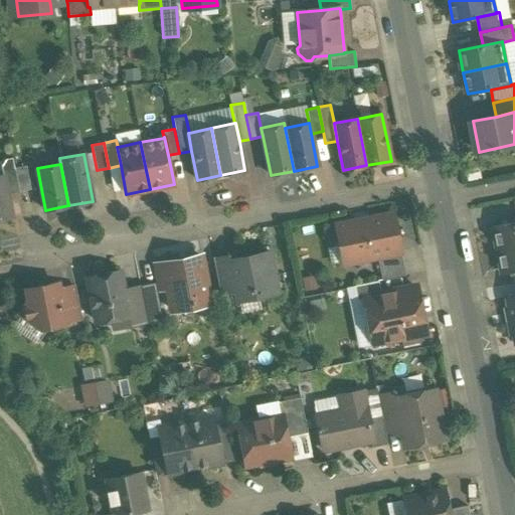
[(26,167),(14,169),(19,193),(31,190),(26,167)]
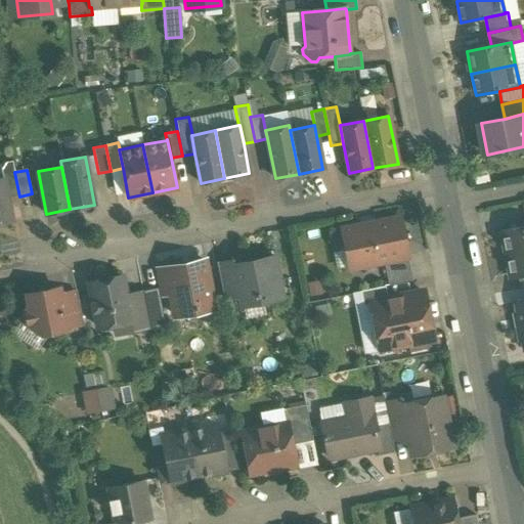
[(14,172),(2,174),(3,178),(7,199),(19,197),(14,172)]
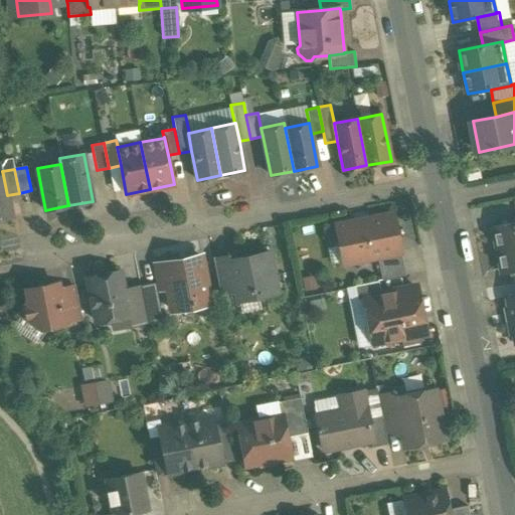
[(3,175),(0,175),(0,219),(12,217),(7,195),(3,175)]
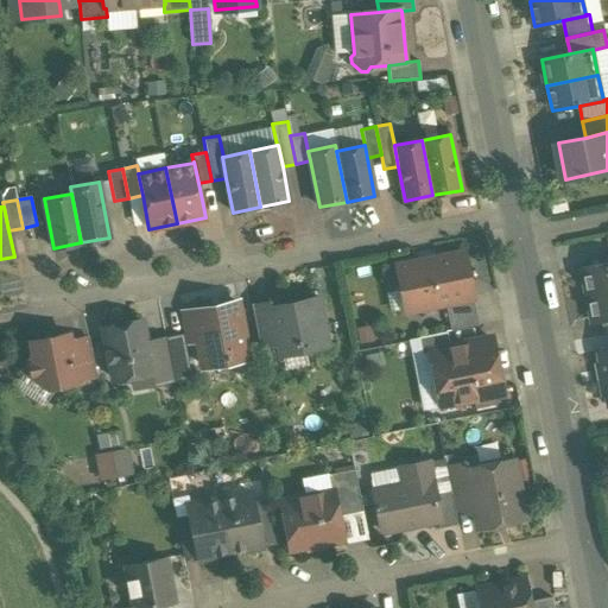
[(464,253),(400,266),(410,310),(445,303),(474,297),(464,253)]
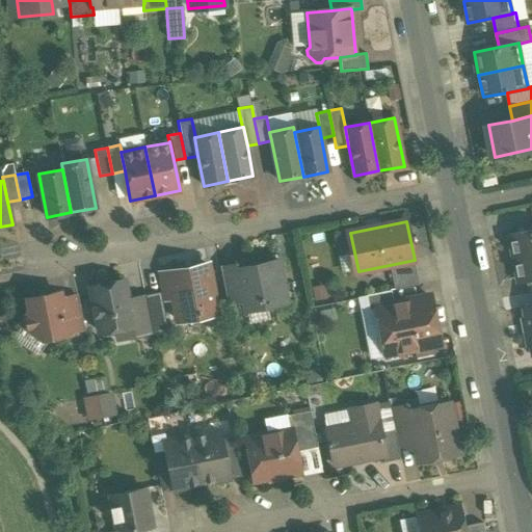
[(531,229),(510,234),(515,259),(531,255),(531,229)]
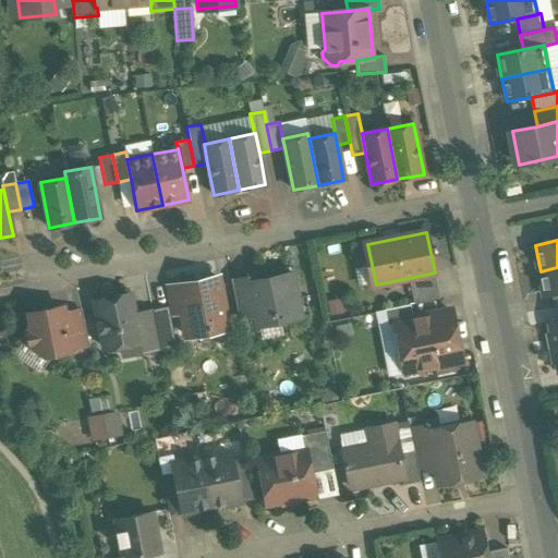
[(557,267),(541,271),(545,296),(557,294),(557,267)]
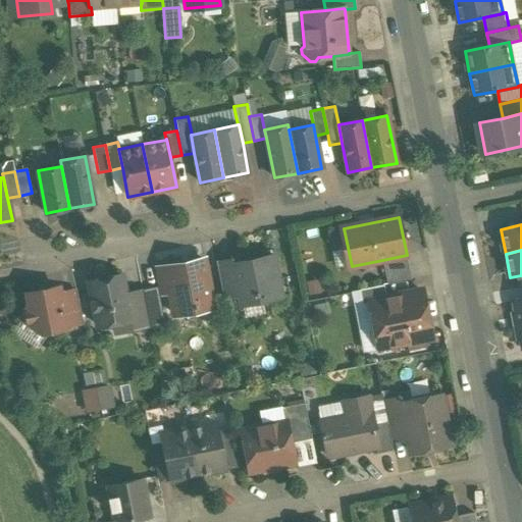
[(407,255),(382,260),(387,283),(412,279),(407,255)]
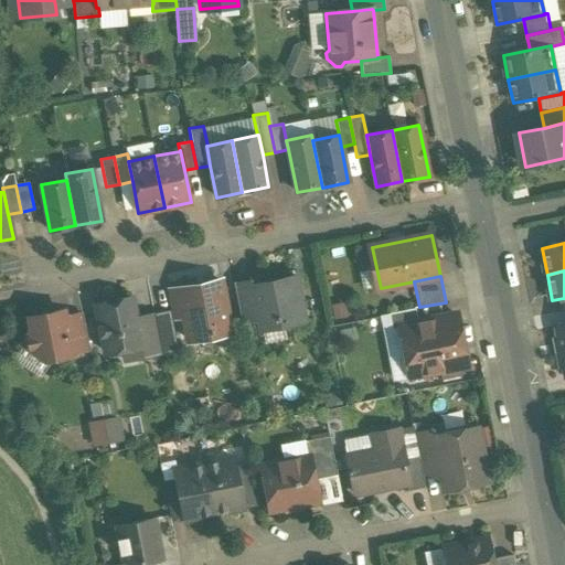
[(295,277),(262,284),(260,278),(253,280),(260,319),(263,329),(304,320),(295,277)]
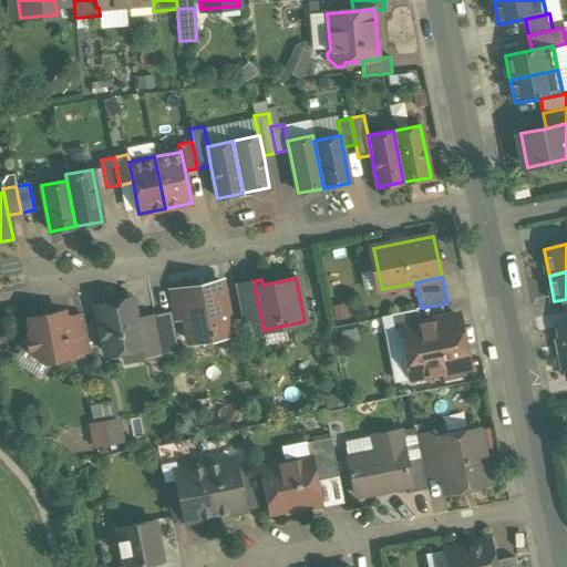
[(222,281),(171,291),(175,315),(185,313),(191,339),(212,334),(210,329),(229,325),(222,281)]
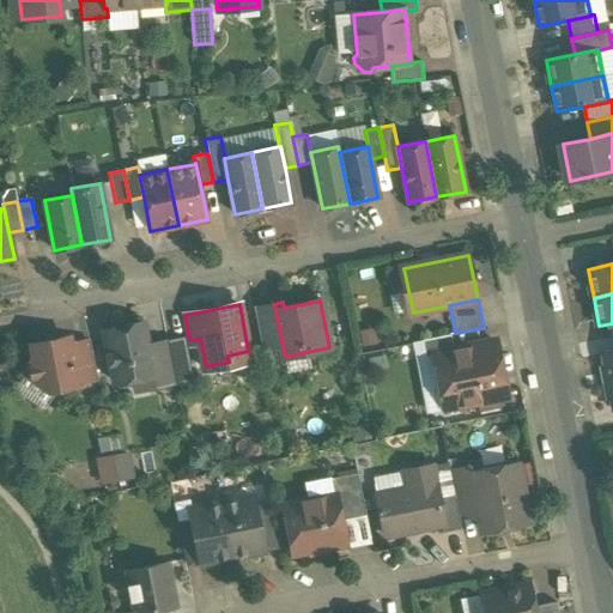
[(274,304),(254,308),(262,350),(283,346),(274,304)]
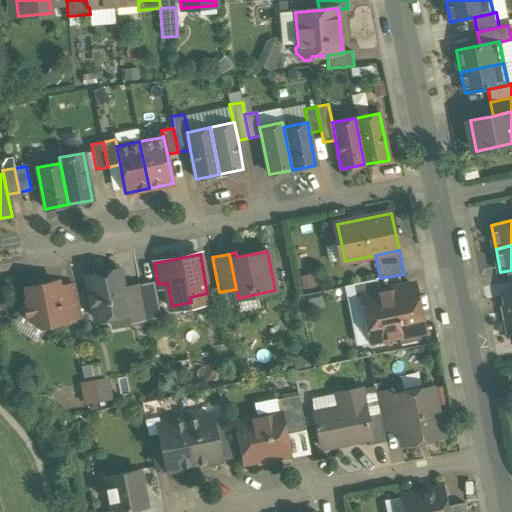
[(119,271),(87,277),(91,297),(89,299),(90,303),(93,303),(96,320),(128,313),(123,288),(119,271)]
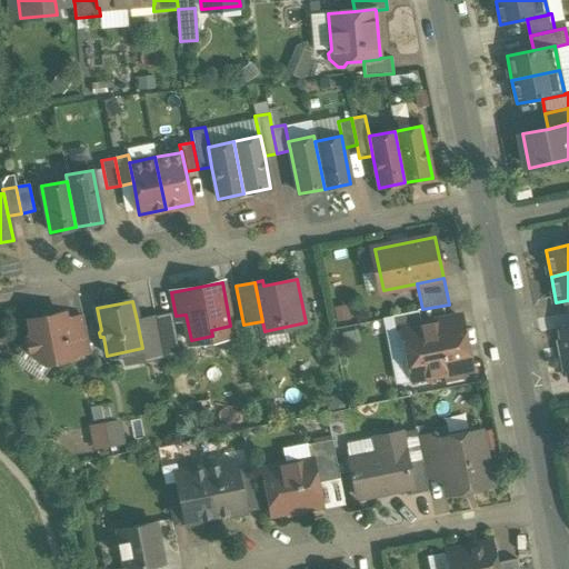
[(418,310),(391,316),(395,331),(406,329),(405,327),(421,323),(418,310)]
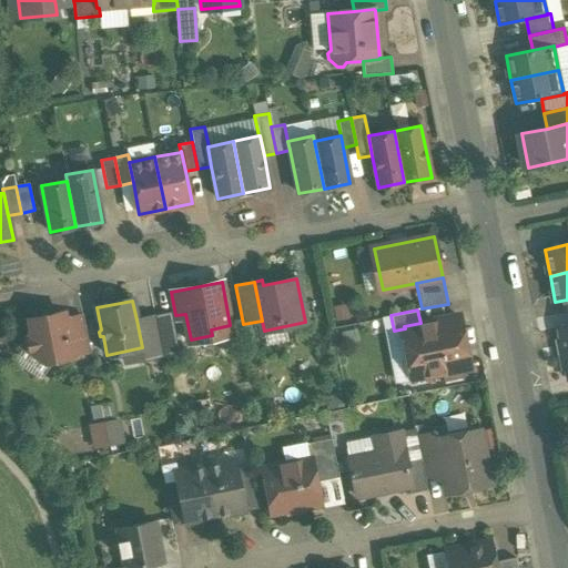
[(169,314),(155,316),(162,353),(176,351),(169,314)]
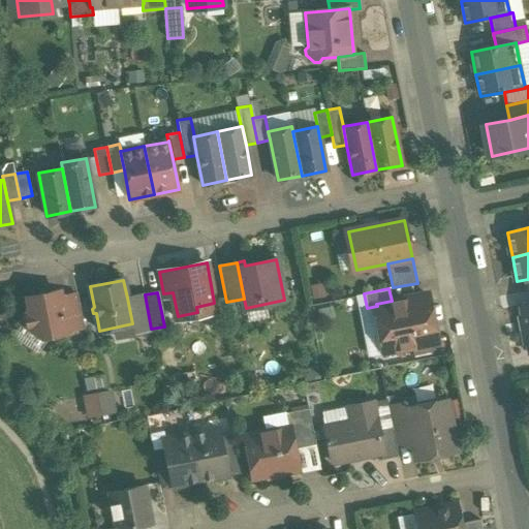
[(61,294),(44,298),(43,293),(27,298),(30,310),(21,322),(36,333),(38,329),(50,336),(68,332),(68,331),(61,298),(61,294)]
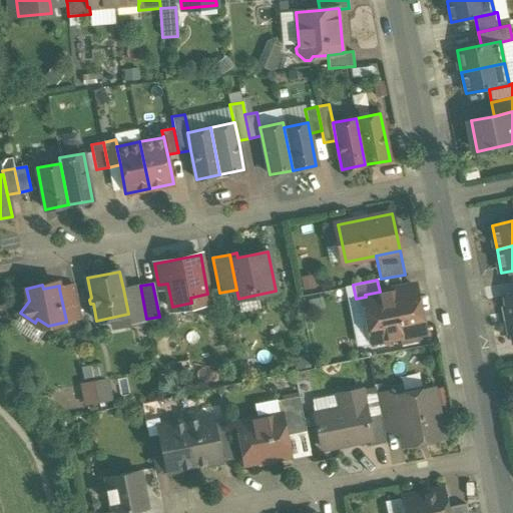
[(380,292),(365,295),(366,297),(368,311),(364,315),(365,322),(371,325),(374,341),(424,331),(415,285),(380,292)]
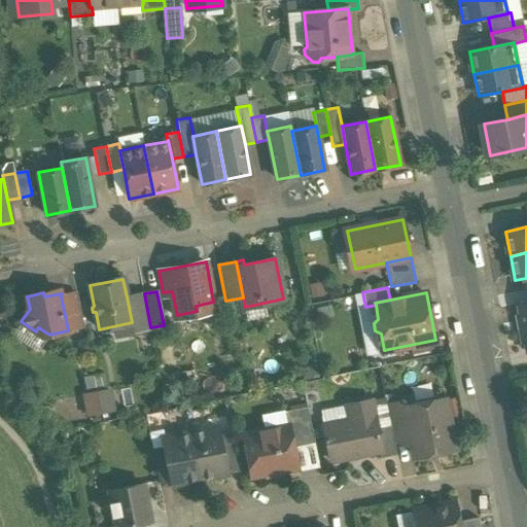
[(76,293),(61,296),(68,329),(83,326),(76,293)]
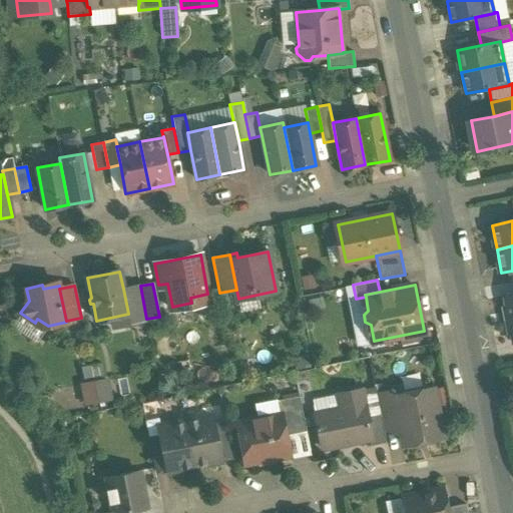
[(140,286),(123,289),(128,314),(130,324),(147,321),(146,319),(140,286)]
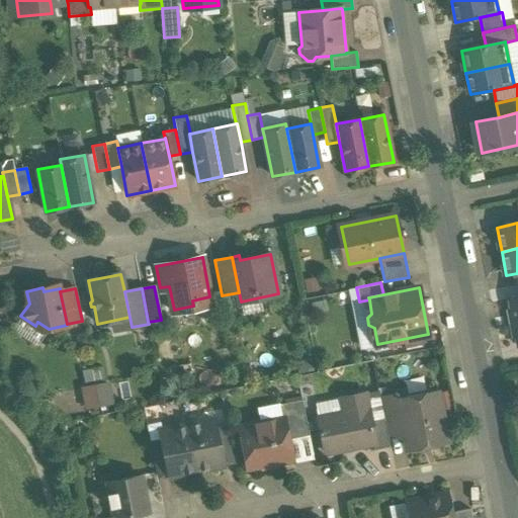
[(83,368),(85,381),(104,377),(102,364),(83,368)]
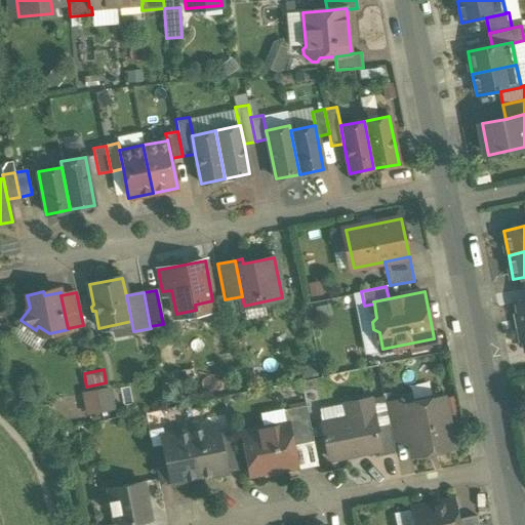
[(85,412),(116,408),(113,385),(82,388),(85,412)]
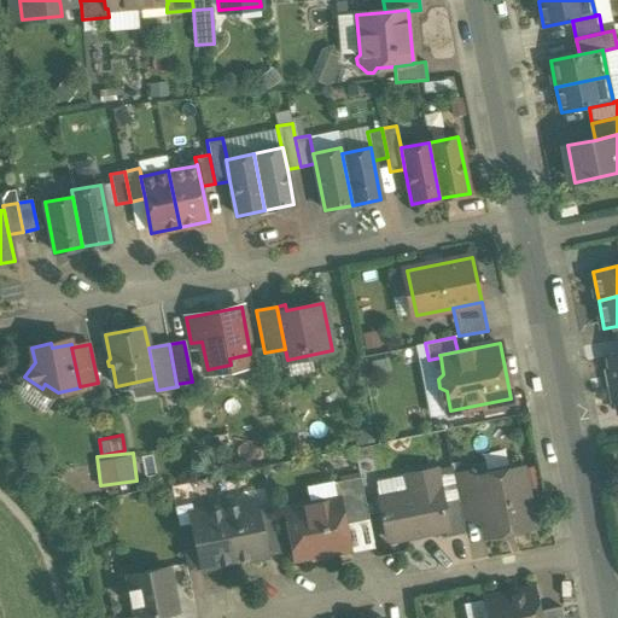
[(435,468),(407,474),(410,491),(379,497),(385,532),(397,530),(398,537),(443,528),(447,528),(441,502),(435,468)]
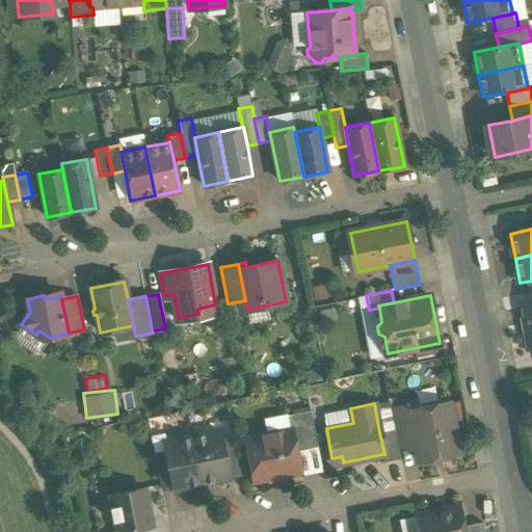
[(407,404),(390,407),(394,429),(397,444),(413,441),(414,441),(407,411),(408,411),(407,404)]
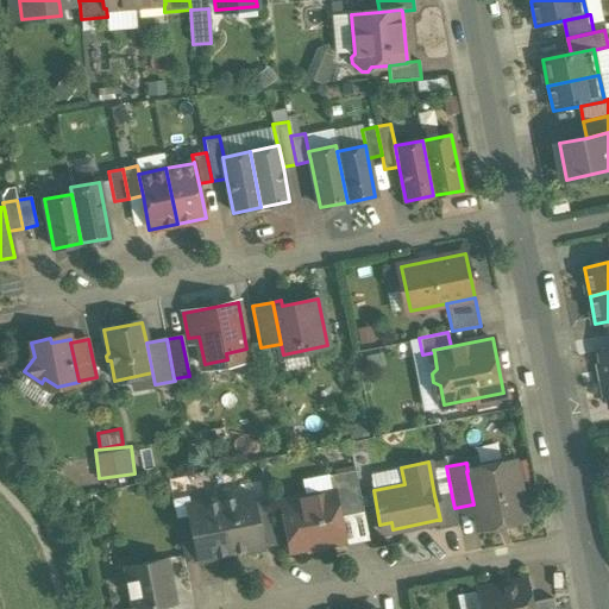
[(468,471),(466,471),(473,504),(472,504),(477,527),(525,518),(513,463),(468,471)]
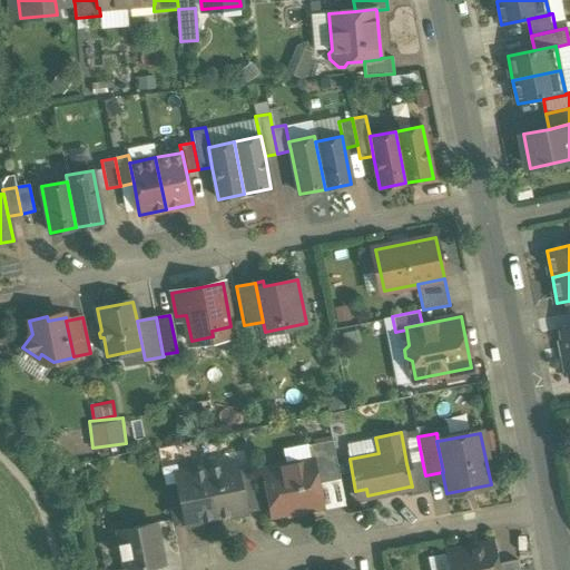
[(375,438),(346,443),(350,459),(379,453),(375,438)]
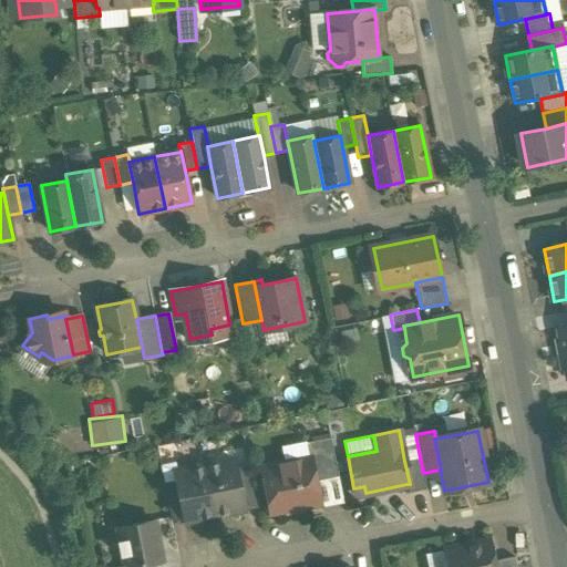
[(330,436),(306,442),(309,457),(310,457),(315,481),(338,476),(330,436)]
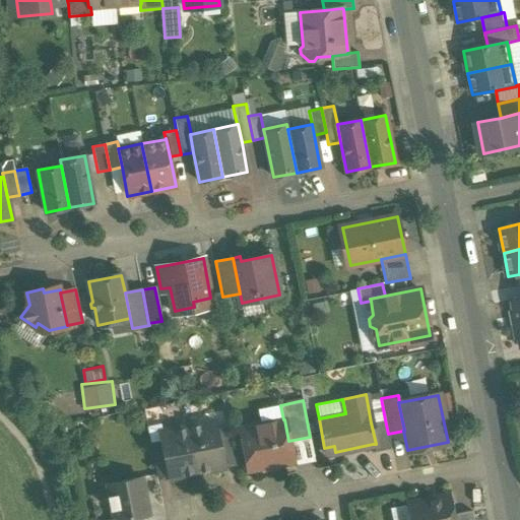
[(283,419),(240,429),(248,469),(291,461),(288,441),(284,419),(283,419)]
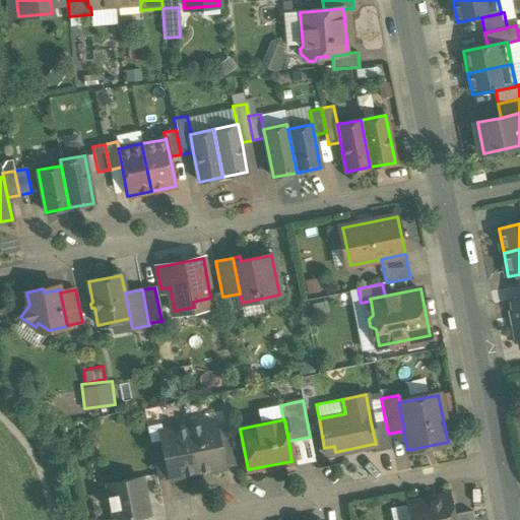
[(385,419),(371,423),(376,444),(373,444),(375,452),(391,448),(388,434),(385,419)]
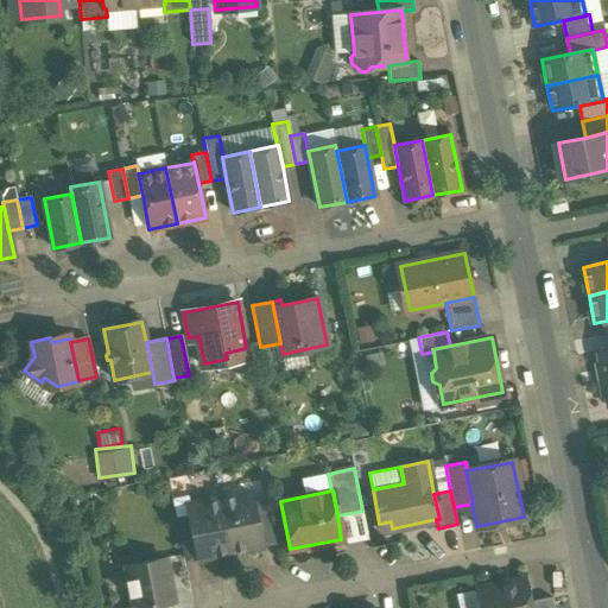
[(251,492),(219,498),(229,550),(241,546),(242,549),(261,545),(261,543),(252,501),(251,492)]
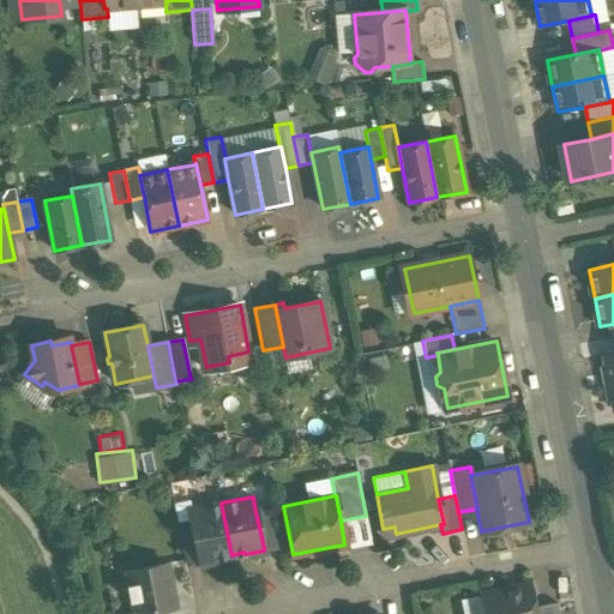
[(232,555),(221,503),(190,510),(192,518),(200,561),(200,564),(220,560),(220,558),(232,555)]
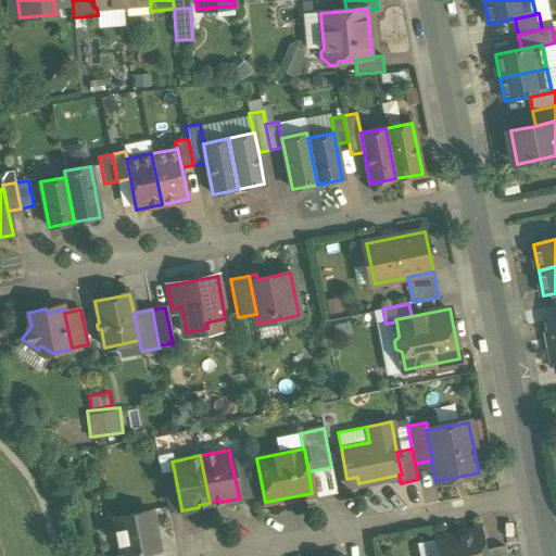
[(243,455),(230,458),(239,496),(251,494),(243,455)]
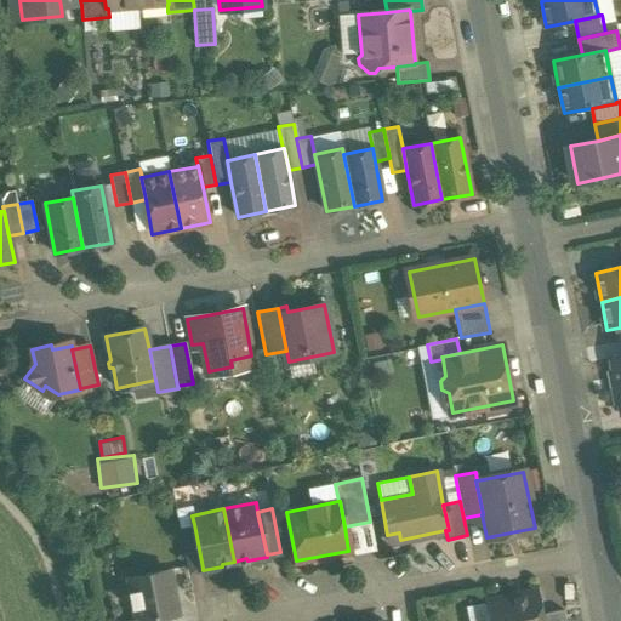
[(194,524),(178,528),(188,570),(203,568),(194,524)]
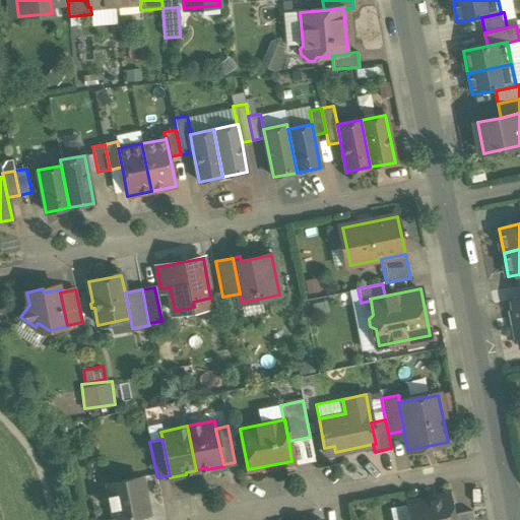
[(142,477),(108,483),(115,519),(118,519),(134,517),(149,514),(142,477)]
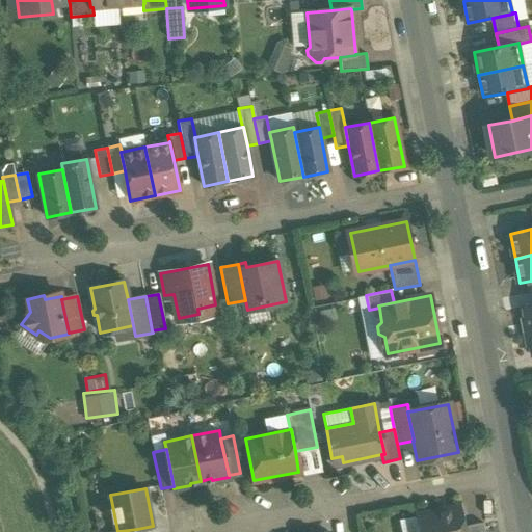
[(458,507),(417,515),(419,531),(462,531),(461,526),(458,507)]
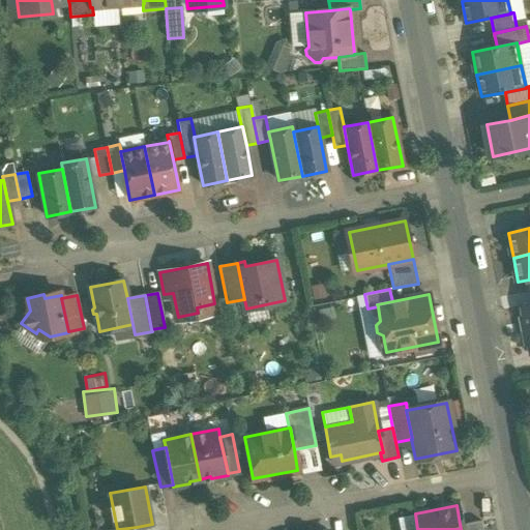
[(481,529),(479,520),(460,524),(461,529),(481,529)]
